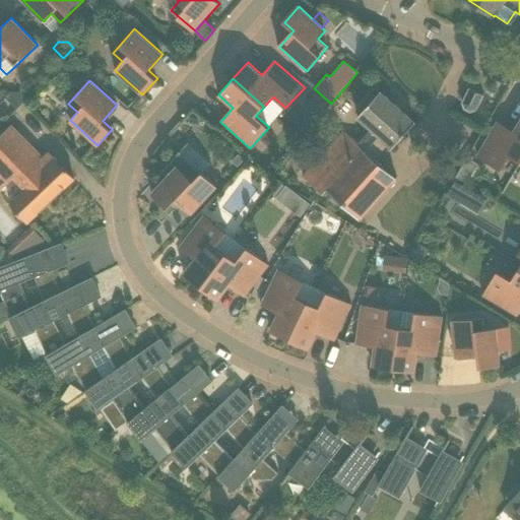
[(476,111),(477,109),(476,109),(478,105),(479,106),(480,104),(479,104),(483,95),(483,96),(484,94),(483,94),(484,93),(482,92),(482,93),(472,88),(472,87),(471,86),(470,87),(469,87),(469,88),(469,89),(466,96),(465,96),(464,98),(465,99),(463,102),(462,102),(462,104),(463,104),(465,108),(464,108),(465,110),(466,109),(469,111),(469,112),(471,112),(471,111),(475,110),(476,111)]
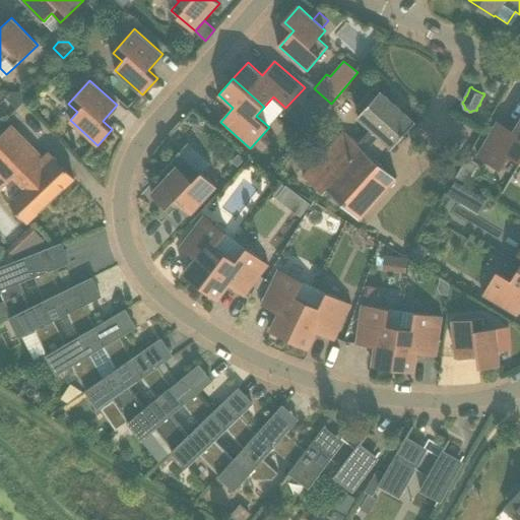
[(358,117),(364,122),(371,129),(358,144),(344,132),(304,177),(321,192),(321,193),(323,194),(327,190),(358,218),(358,219),(360,220),(396,178),(375,158),(388,144),(393,148),(415,123),(380,91),(358,117)]
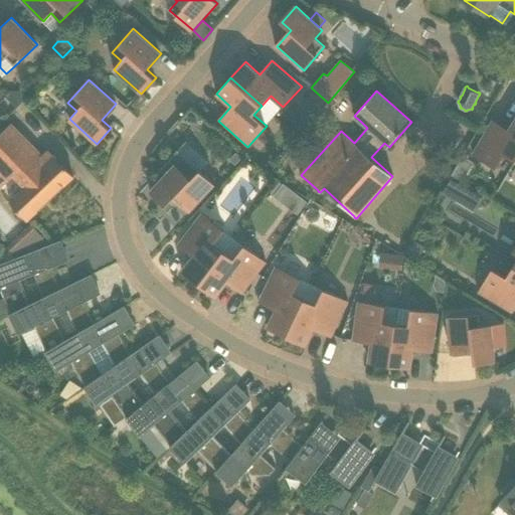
[(5,99),(15,109),(26,98),(20,92),(12,92),(5,99)]
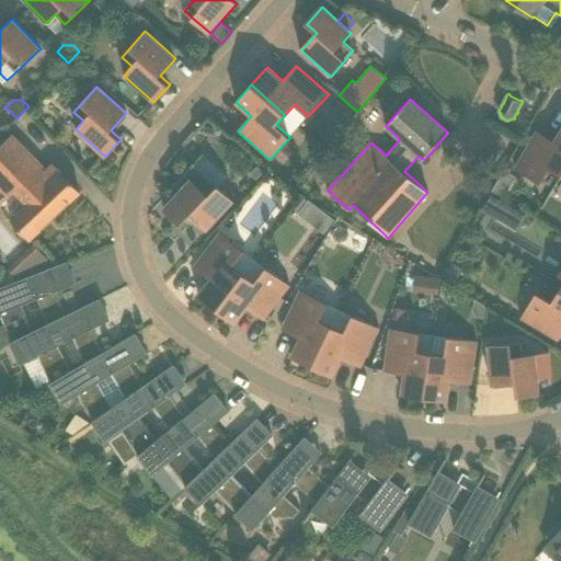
[(331,114),(345,126),(357,113),(343,100),(331,114)]
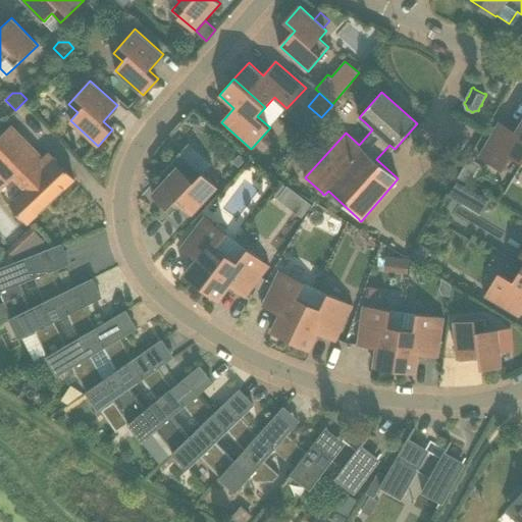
[(479,157),(503,171),(512,156),(521,162),(521,121),(516,133),(500,122),(479,157)]
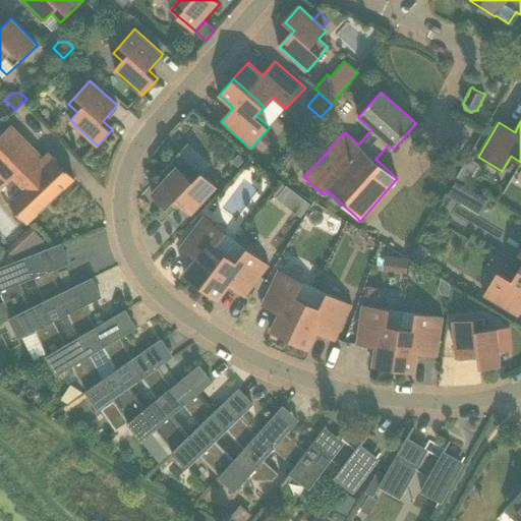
[(0,135),(0,189),(0,190),(14,177),(25,190),(10,205),(26,222),(26,223),(74,178),(50,152),(43,159),(11,125),(0,135)]
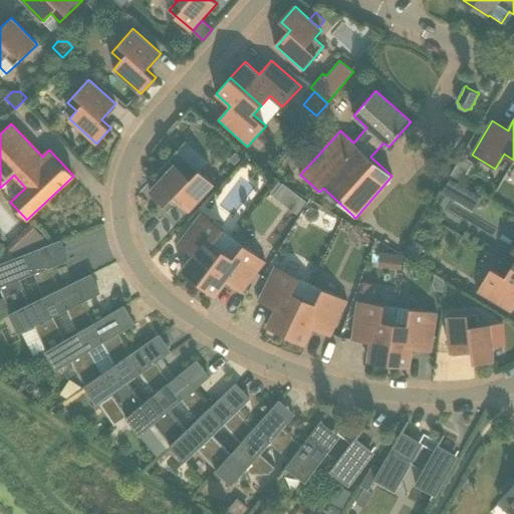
[(165,175),(150,191),(165,205),(174,197),(190,211),(215,184),(178,150),(159,170),(165,175)]
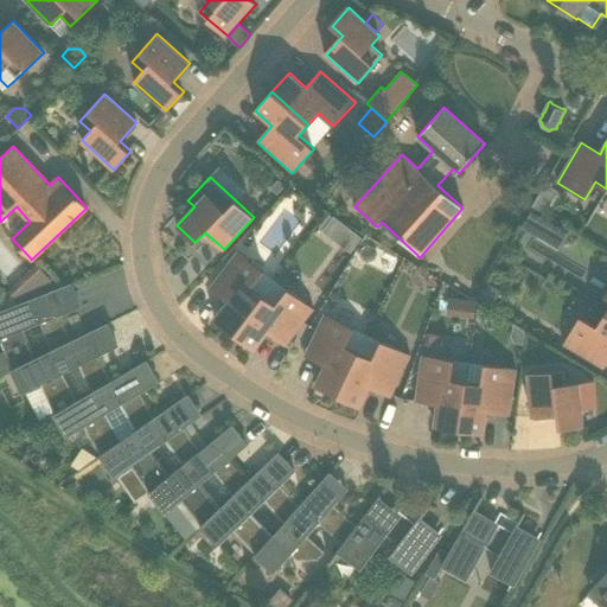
[(270,189),(278,195),(286,186),(279,180),(270,189)]
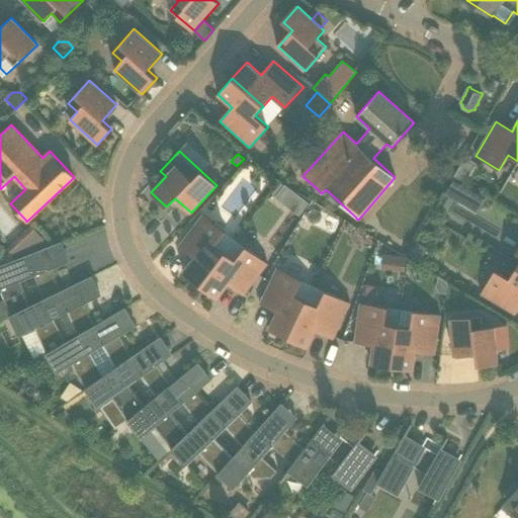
[(446,194),(457,200),(465,186),(455,179),(446,194)]
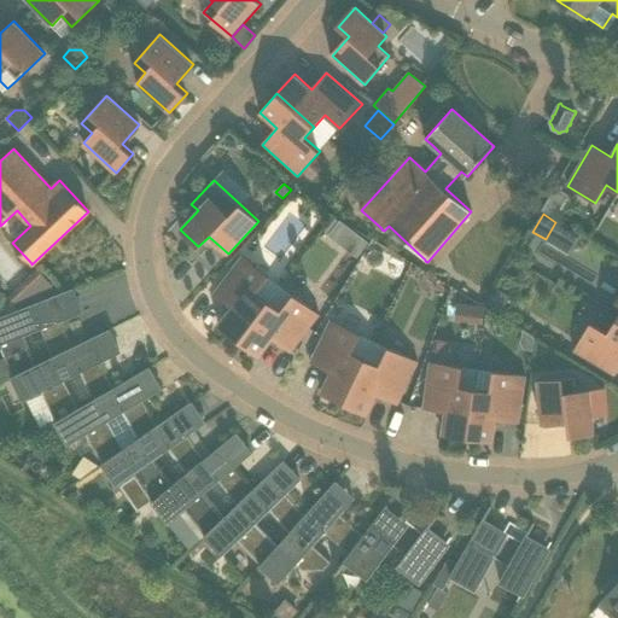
[(325,233),(328,235),(339,221),(336,219),(325,233)]
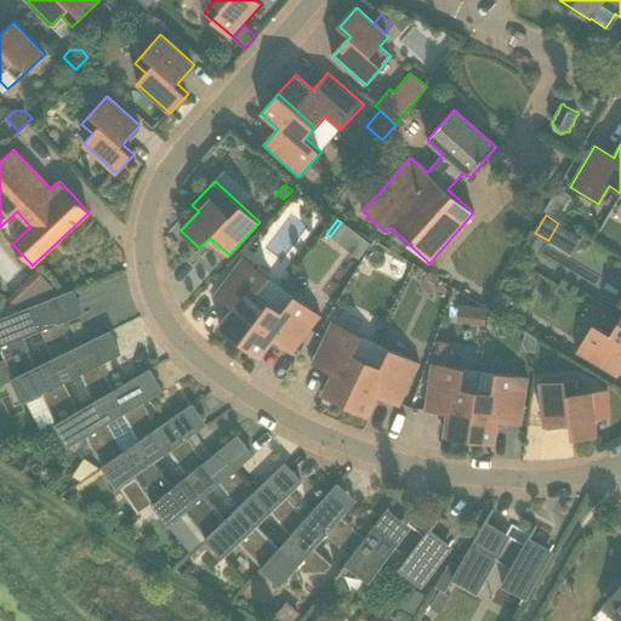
[(283,288),(244,257),(215,296),(233,309),(220,328),(240,343),(283,288)]
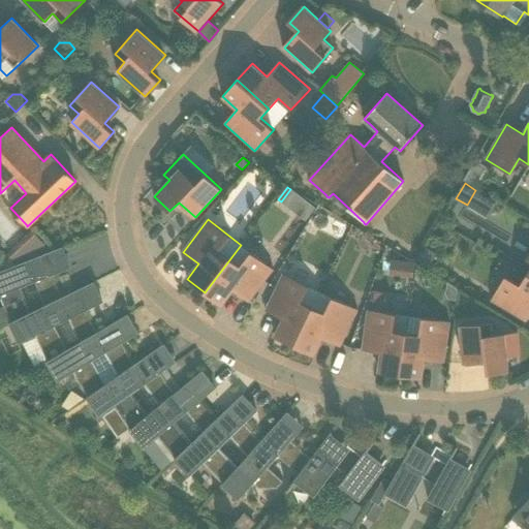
[(273,270),(251,252),(241,245),(205,292),(222,305),(234,290),(249,302),(273,270)]
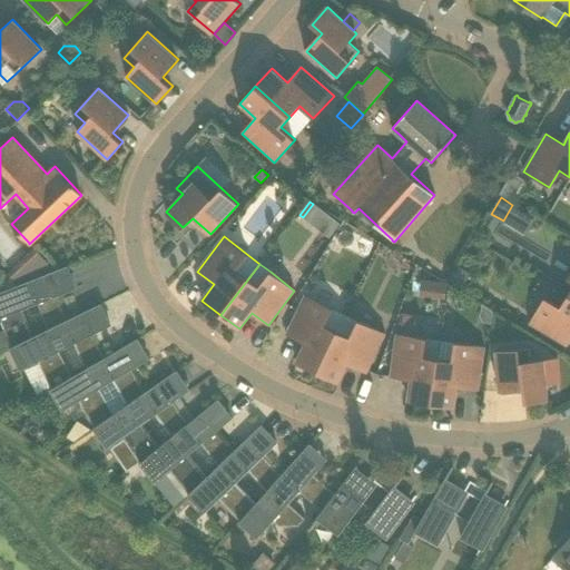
[(460,266),(451,281),(462,288),(471,274),(460,266)]
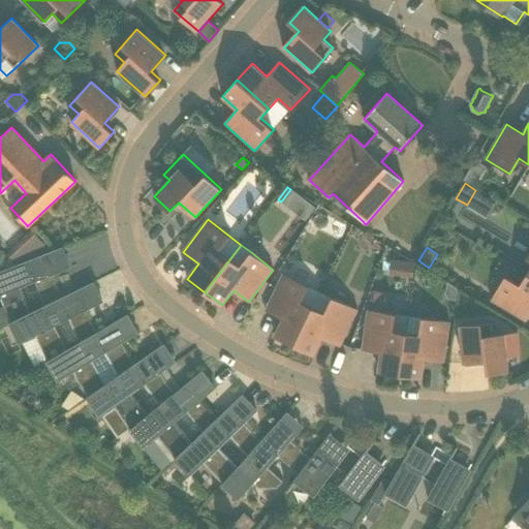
[(34,282),(44,306),(62,298),(53,274),(52,274),(44,254),(14,266),(0,271),(0,294),(10,322),(9,322),(10,324),(19,320),(18,318),(30,313),(21,287),(34,282)]
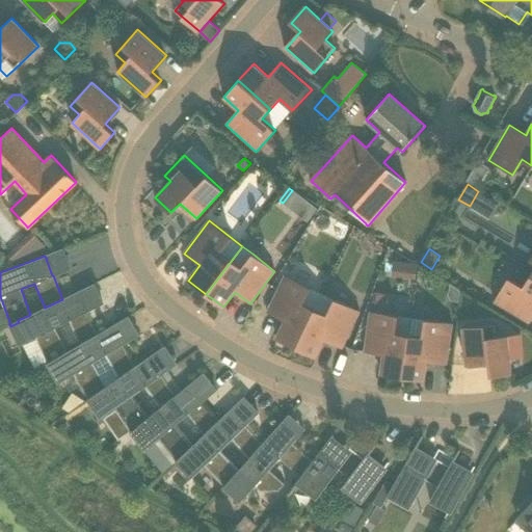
[(0,264),(0,272),(15,267),(11,260),(0,264)]
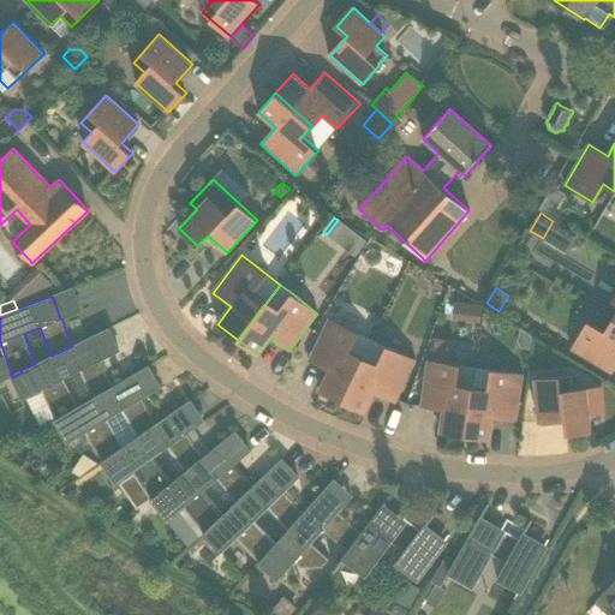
[(372,340),(329,318),(309,360),(329,371),(320,390),(342,402),(372,340)]
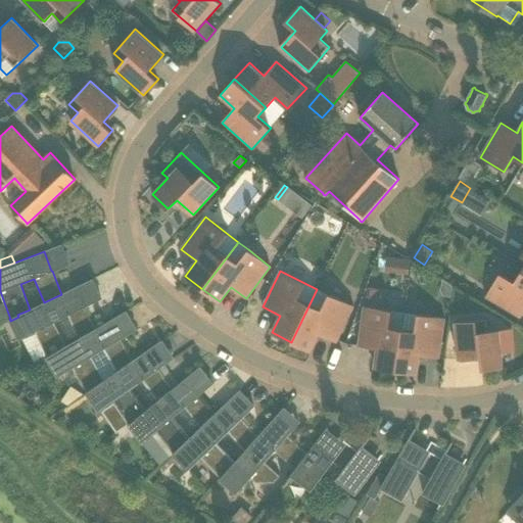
[(522,313),(522,271),(521,271),(515,282),(501,273),(486,297),(521,318),(522,313)]
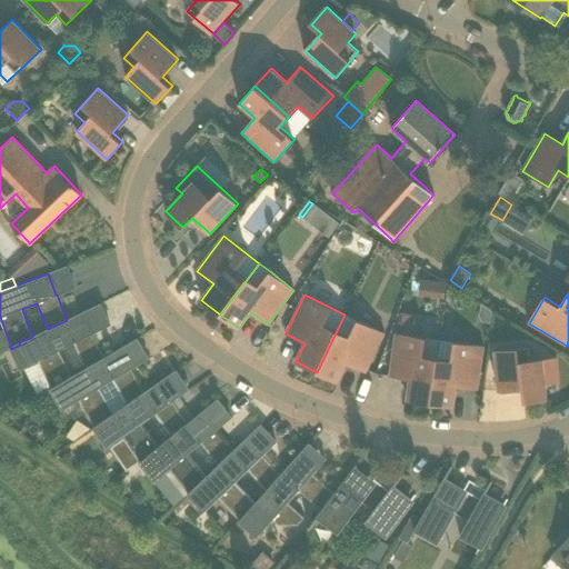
[(491,323),(492,312),(482,305),(480,317),(483,322),(491,323)]
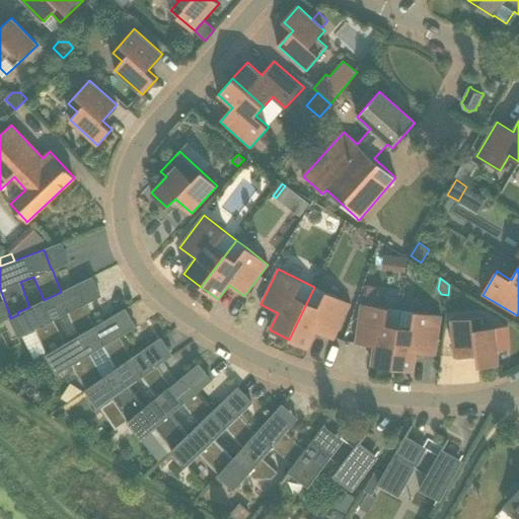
[(67,312),(78,336),(95,326),(84,304),(83,304),(74,285),(44,300),(29,307),(17,312),(18,314),(27,331),(34,328),(47,354),(46,355),(47,356),(54,352),(54,350),(65,343),(54,319),(67,312)]
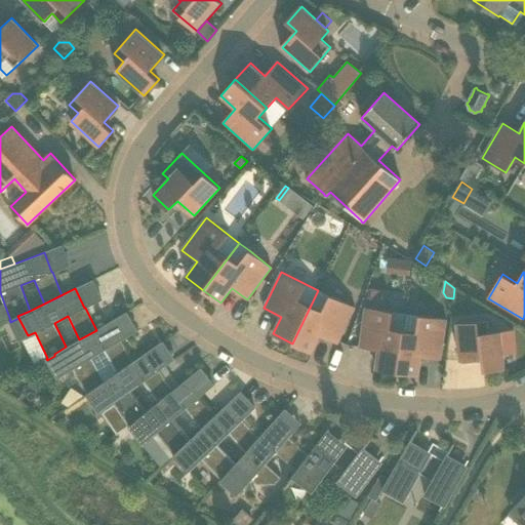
[(355,308),(330,295),(318,290),(292,344),(312,353),(320,335),(337,344),(355,308)]
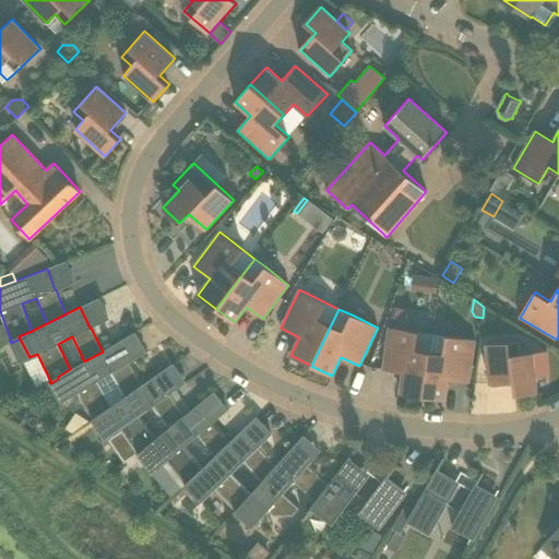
[(432,334),(389,328),(382,370),(403,373),(400,393),(423,396),(432,334)]
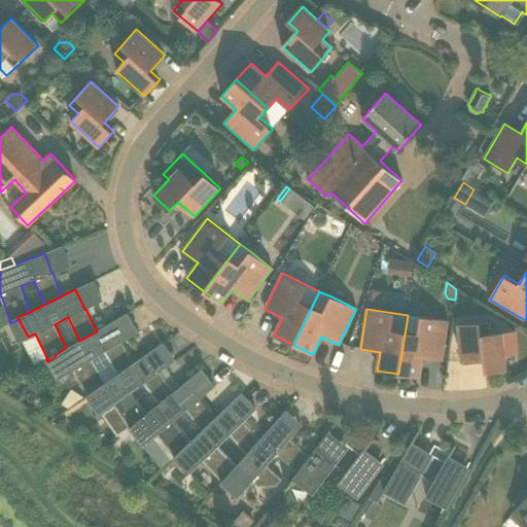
[(448,321),(421,317),(408,315),(398,374),(420,377),(423,358),(443,361),(448,321)]
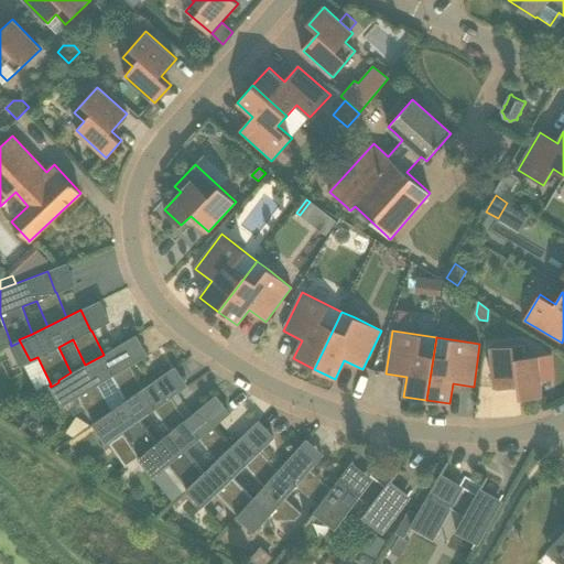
[(543,397),(540,357),(527,358),(525,344),(490,347),(494,388),(518,386),(519,399),(543,397)]
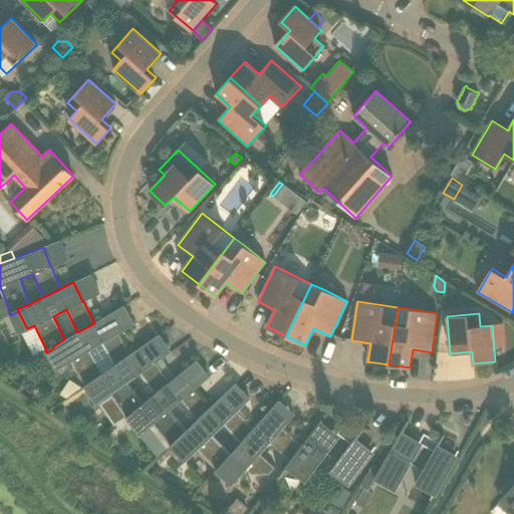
[(102,343),(115,365),(131,354),(118,333),(117,333),(107,315),(94,323),(77,332),(64,339),(53,346),(53,348),(64,365),(71,361),(85,386),(84,386),(85,388),(92,382),(91,381),(102,373),(89,350),(102,343)]
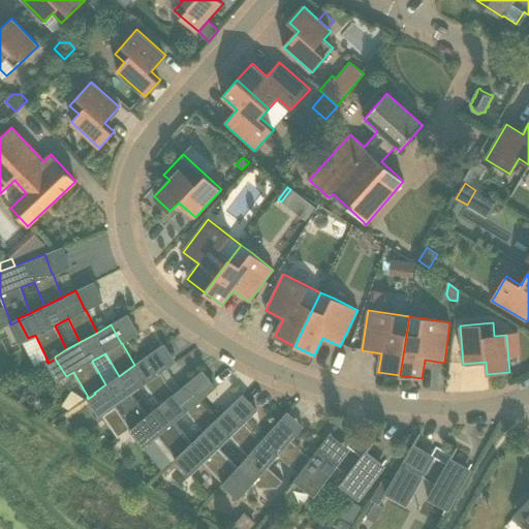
[(145,384),(159,406),(175,394),(160,373),(159,373),(147,355),(134,365),(119,376),(105,384),(94,393),(95,394),(106,410),(114,405),(126,424),(130,429),(136,425),(148,415),(132,393),(145,384)]
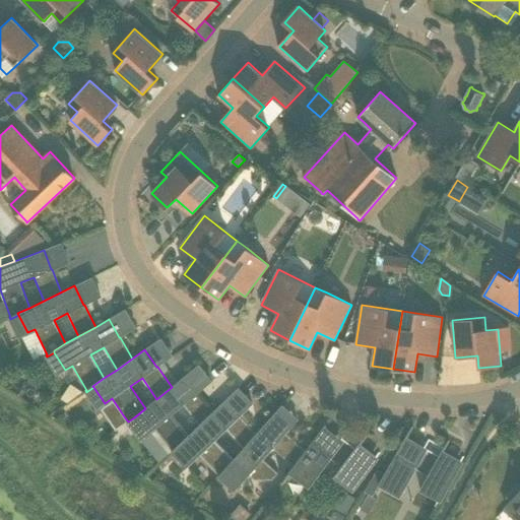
[(183,405),(199,426),(213,411),(197,393),(183,377),(172,387),(156,399),(145,408),(134,417),(148,434),(154,429),(173,451),(172,451),(173,453),(179,446),(178,445),(188,436),(171,414),(183,405)]
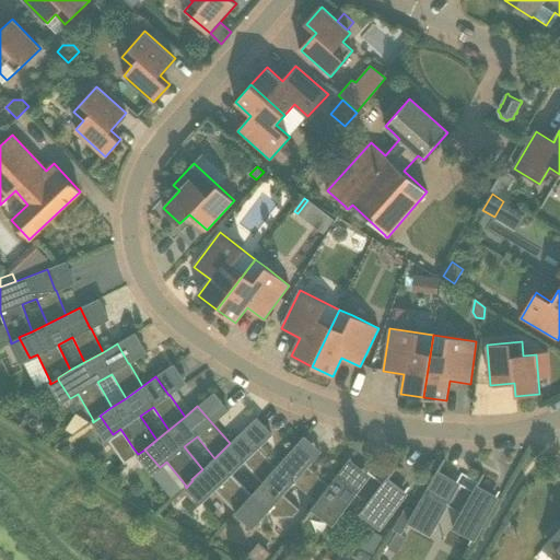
[(77,413),(66,429),(73,434),(90,422),(77,413)]
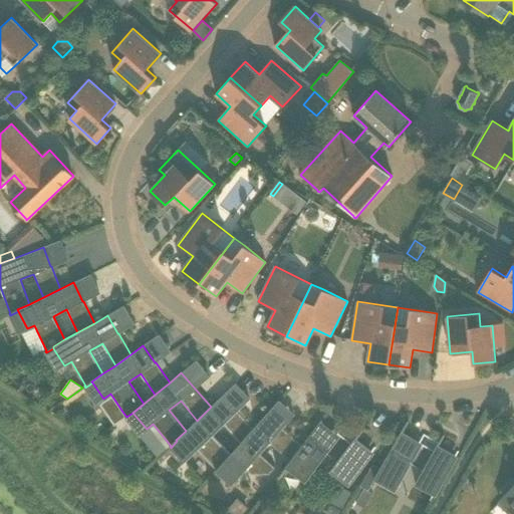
[(197,421),(186,431),(176,440),(177,441),(191,456),(197,450),(217,470),(216,471),(225,463),(224,462),(231,454),(212,435),(223,425),(241,443),(253,429),(236,412),(221,397),(211,407),(197,421)]
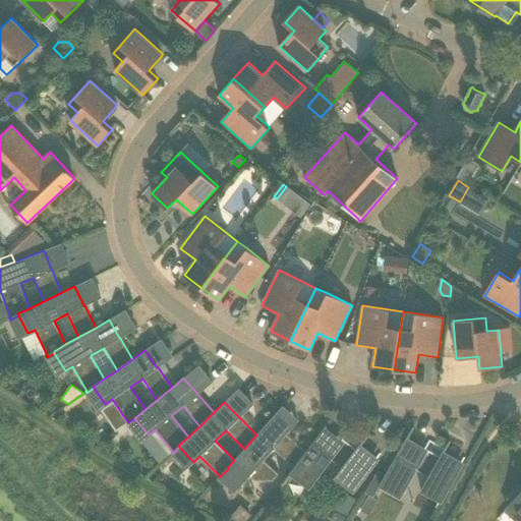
[(128,422),(124,417),(113,425),(117,431),(128,422)]
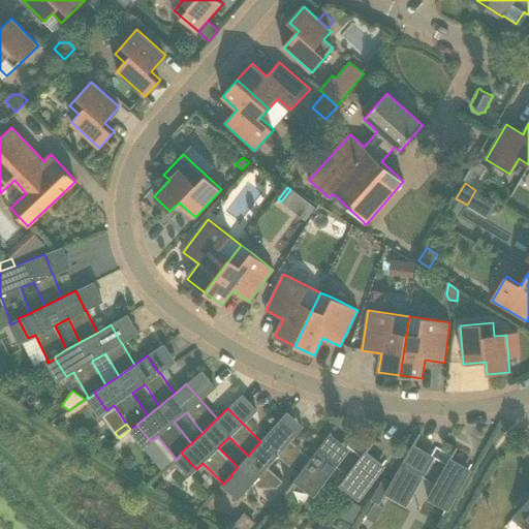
[(274,427),(260,441),(248,456),(238,467),(230,475),(231,476),(247,490),(253,484),(258,489),(277,488),(283,481),(268,467),(278,456),(299,474),(310,459),(290,440),(289,441),(274,427)]
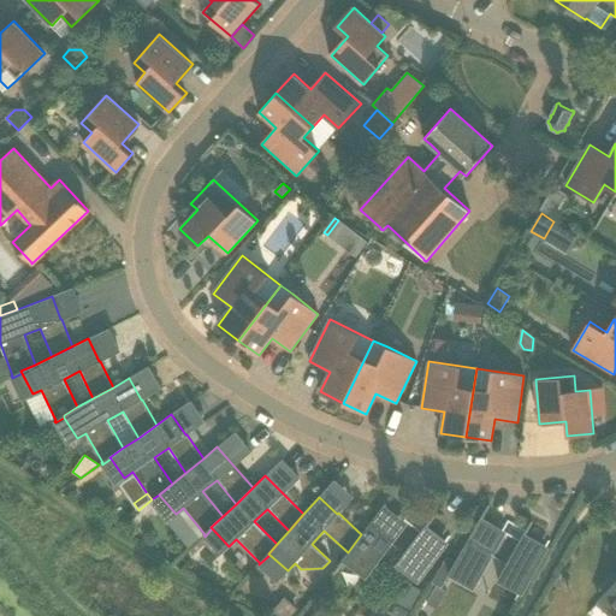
[(372,523),(335,572),(336,573),(347,558),(366,573),(390,542),(406,554),(397,566),(398,566),(418,581),(419,579),(451,537),(450,535),(444,543),(426,528),(437,515),(436,514),(430,522),(412,509),(404,520),(386,507),(388,504),(386,504),(372,523)]
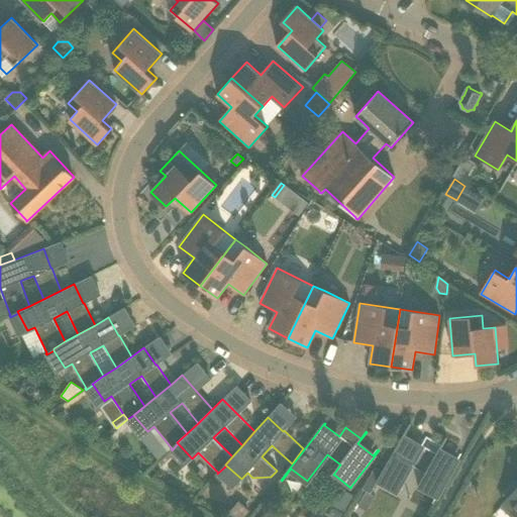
[(395,452),(384,472),(376,468),(363,489),(367,491),(371,493),(372,492),(377,483),(379,484),(380,482),(381,480),(398,490),(412,466),(412,467),(426,474),(419,487),(420,488),(421,486),(437,496),(436,497),(433,503),(434,503),(461,454),(461,453),(458,457),(457,460),(441,450),(442,448),(448,438),(446,437),(442,445),(427,436),(421,445),(405,436),(412,425),(411,424),(395,452)]
